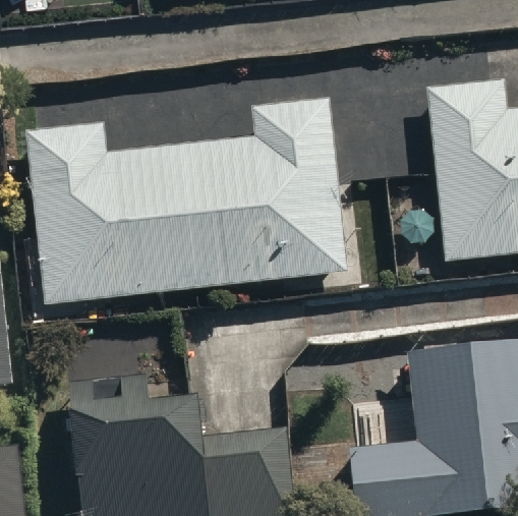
[(445,262),(517,253),(517,106),(508,108),(505,78),(424,87),(445,262)]
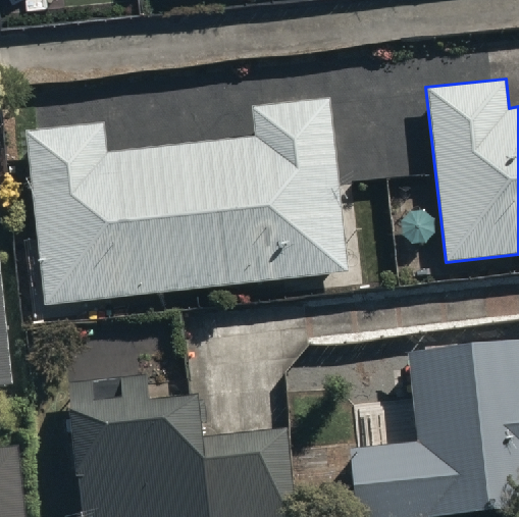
[(45,304),(348,271),(329,98),(252,106),(255,135),(105,151),(102,121),(26,130),(45,304)]
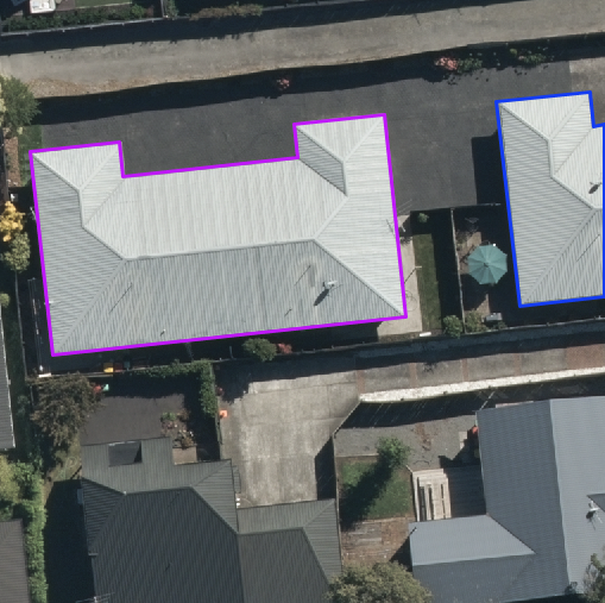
[(0,450),(14,448),(0,307),(0,450)]
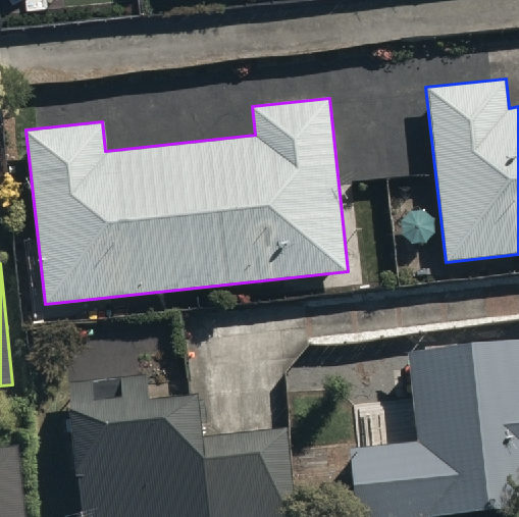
[(518,342),(409,354),(418,442),(350,449),(356,516),(423,516),(518,507),(518,342)]
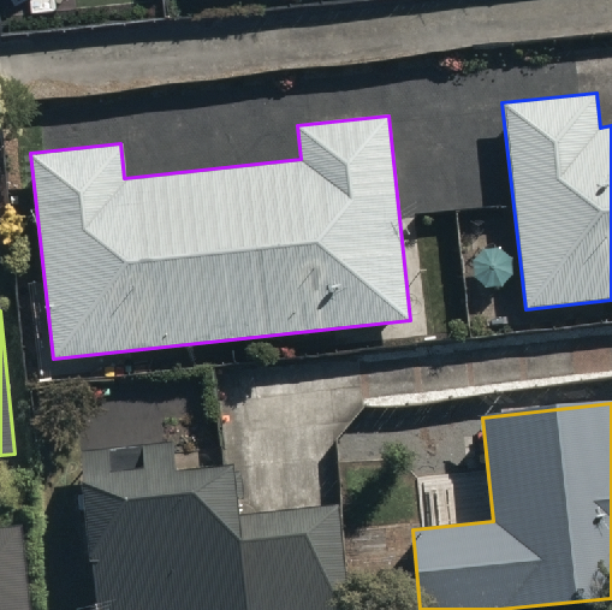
[(349,609),(337,504),(238,516),(233,472),(177,478),(173,440),(81,451),(97,609),(349,609)]
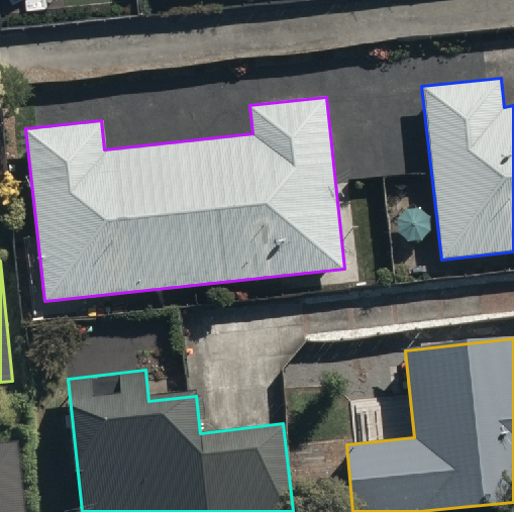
[(0,511),(19,511),(11,439),(0,440),(0,511)]
